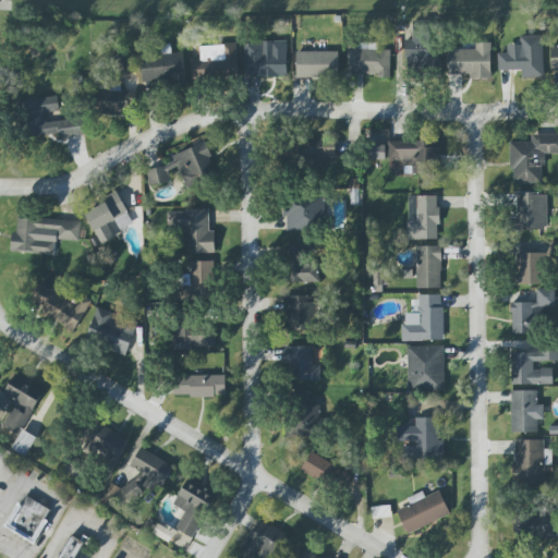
[(407,39),(405,71),(431,72),(432,21),(413,21),(413,40),(407,39)]
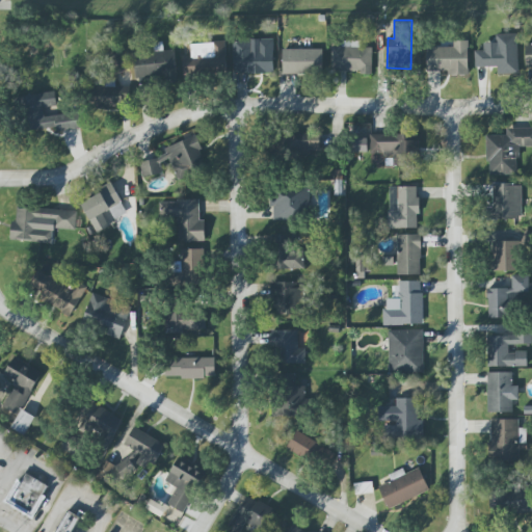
[(517,33),(496,34),(497,43),(483,43),(484,51),(475,51),(476,68),(498,67),(498,75),(519,74),(517,33)]
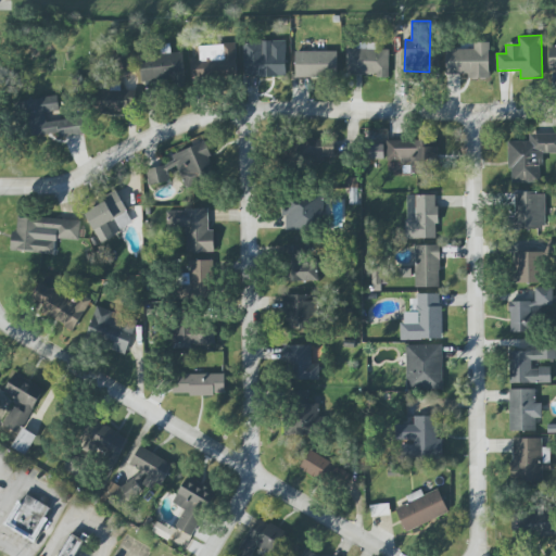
[(286,41),(243,41),(244,77),(287,76),(286,41)]
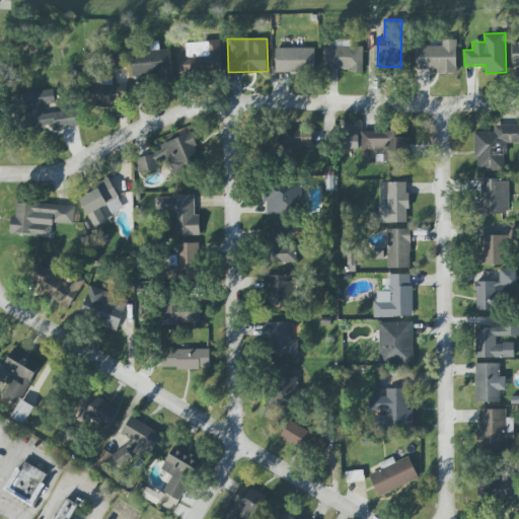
[(457,40),(442,40),(443,46),(416,47),(417,69),(436,69),(436,74),(458,73),(457,40)]
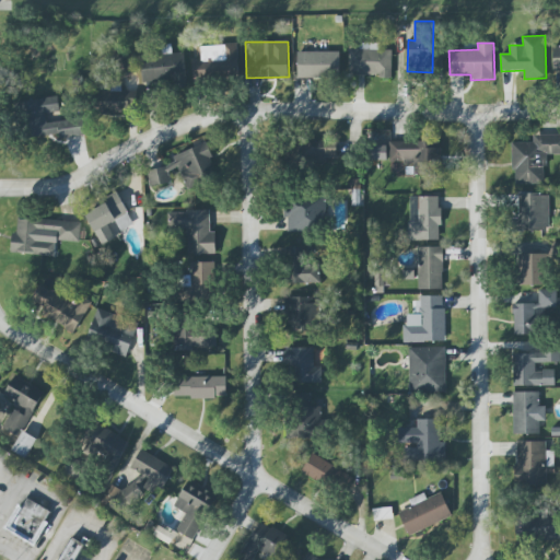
[(193,60),(194,81),(238,79),(237,45),(200,46),(201,59),(193,60)]
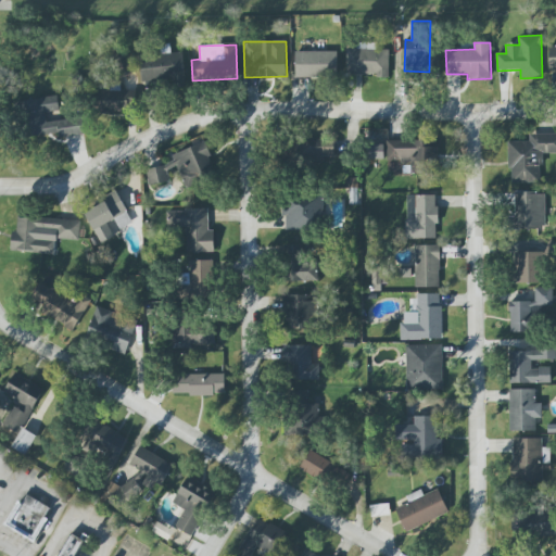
[(348,49),(389,50),(388,77),(376,77),(376,74),(348,74),(348,49)]
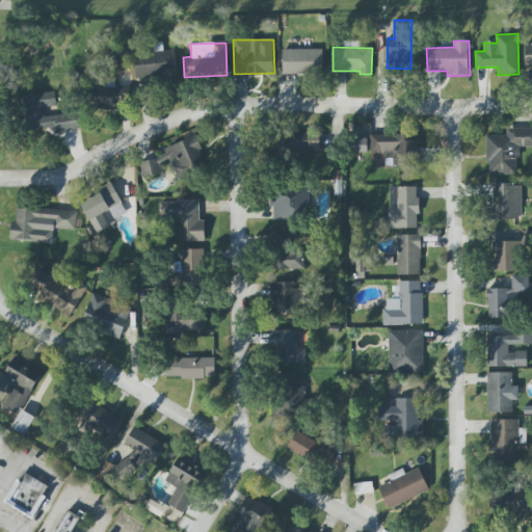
[(323,50),(284,49),(283,74),(322,74),(323,50)]
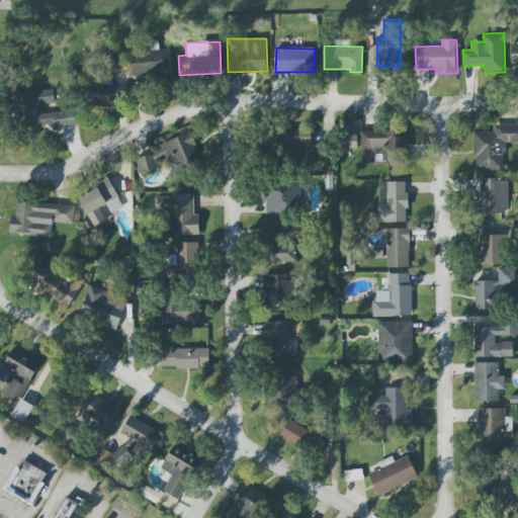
[(131,52),(132,78),(173,76),(171,50),(131,52)]
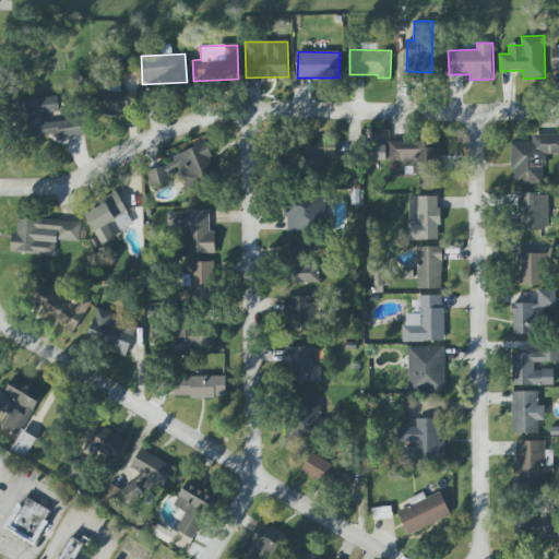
[(128,55),(135,73),(120,80),(111,62),(128,55)]
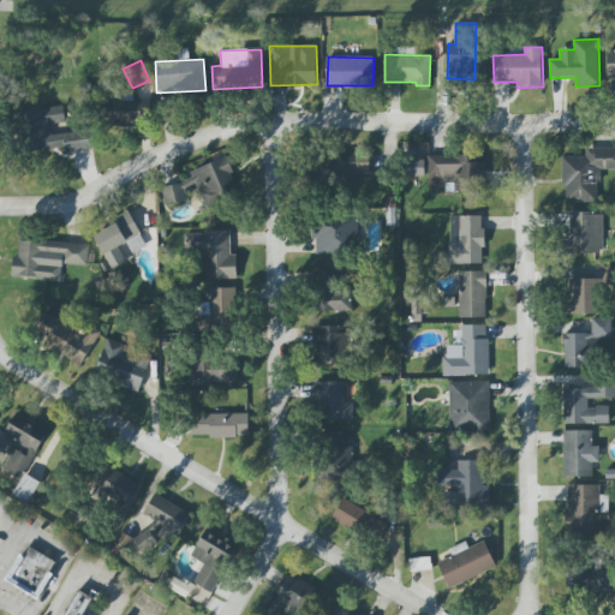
[(106,97),(107,125),(150,124),(149,100),(135,101),(135,96),(106,97)]
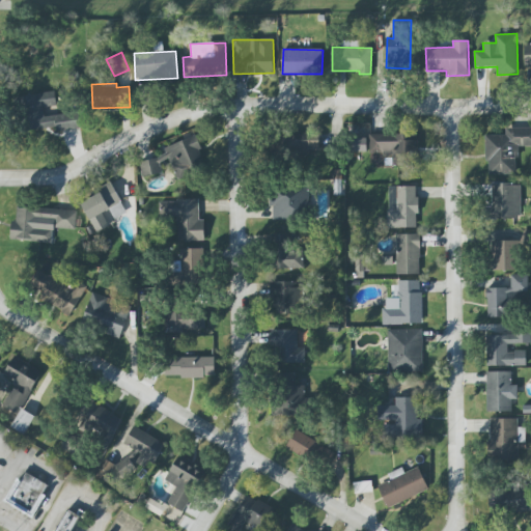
[(79,111),(45,116),(44,107),(57,105),(55,91),(26,95),(31,134),(81,127),(79,111)]
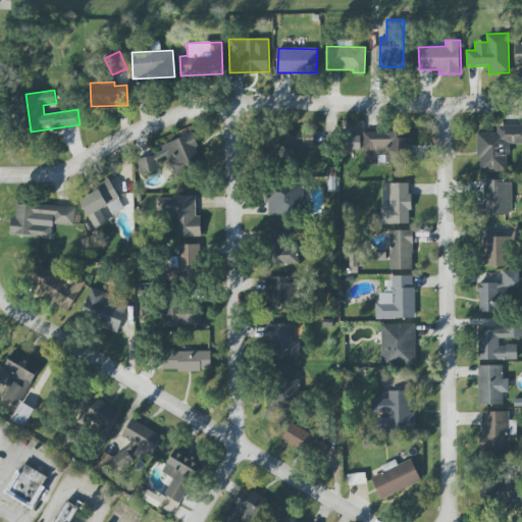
[(521,144),(521,125),(498,126),(498,133),(478,133),(478,172),(509,171),(509,145),(521,144)]
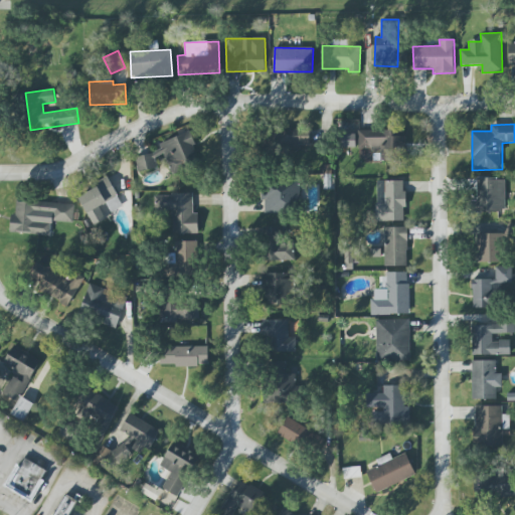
[(310,128),(274,129),(275,147),(311,146),(310,128)]
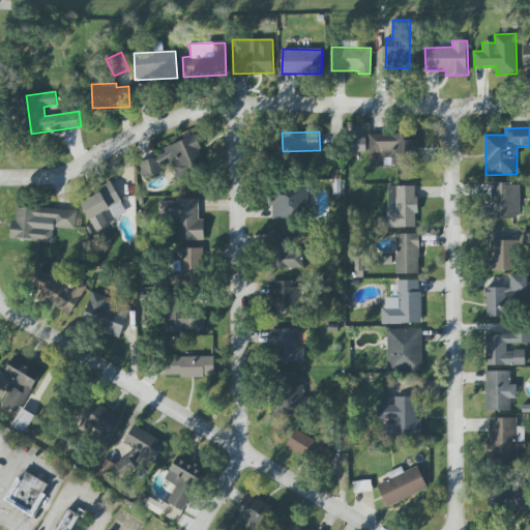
[(369,134),(370,154),(393,153),(393,166),(417,165),(416,133),(369,134)]
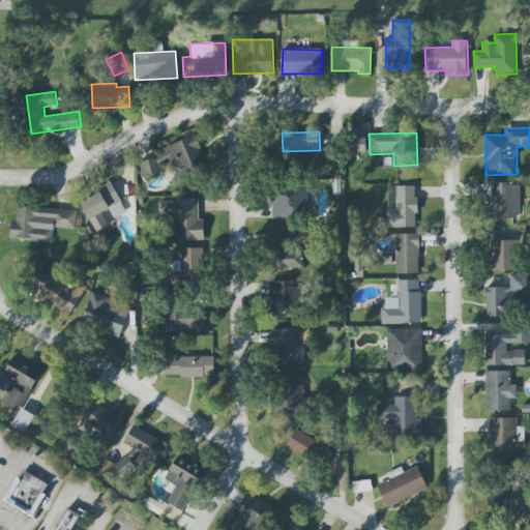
[(164,145),(166,155),(140,162),(144,177),(163,173),(160,162),(172,159),(176,179),(196,174),(195,165),(204,163),(199,138),(164,145)]
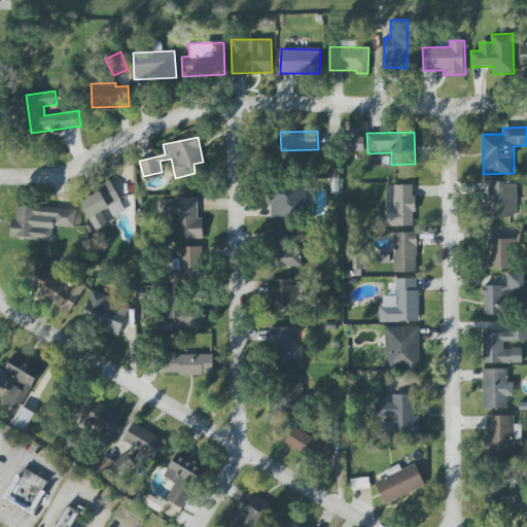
[(364,137),(347,137),(347,150),(363,151),(364,137)]
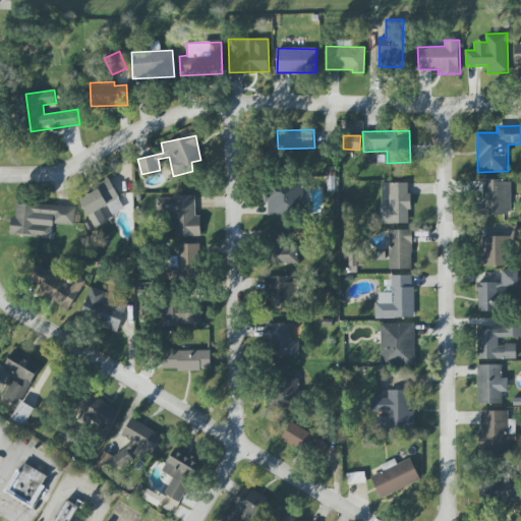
[(511,180),(483,181),(483,214),(512,214),(511,180)]
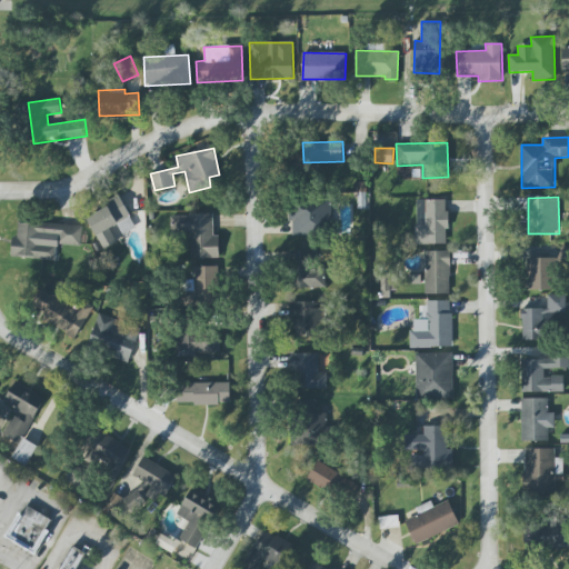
[(102,250),(117,243),(110,229),(118,225),(122,235),(136,228),(121,198),(87,215),(102,250)]
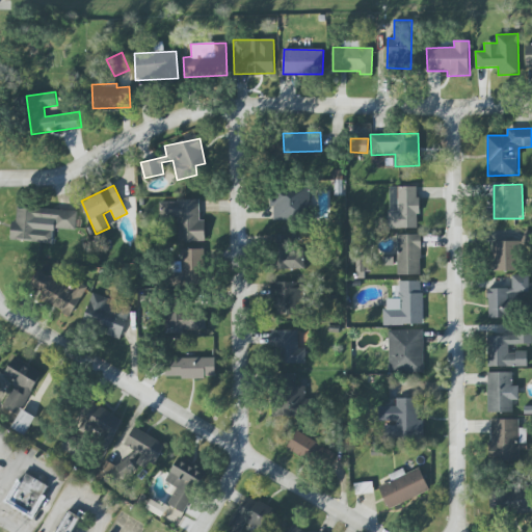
[(418,228),(418,187),(389,187),(390,229),(418,228)]
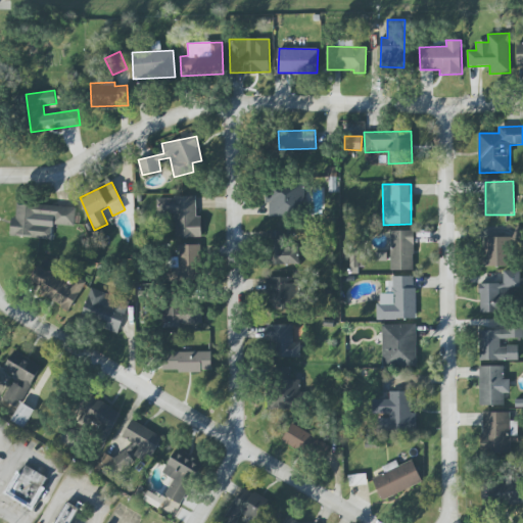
[(268,215),(304,216),(304,185),(268,185),(268,215)]
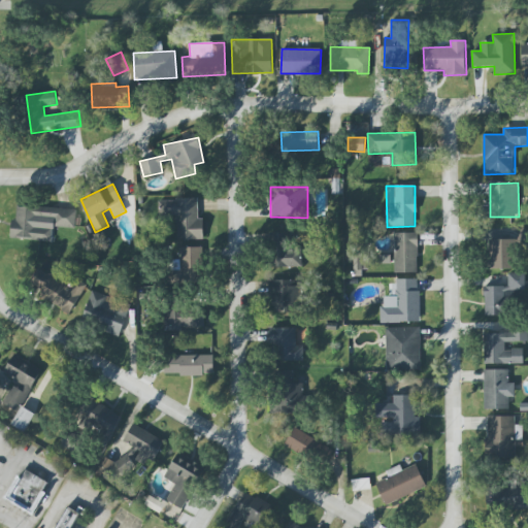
[(198,199),(160,200),(161,217),(176,217),(177,239),(203,239),(203,218),(198,218),(198,199)]
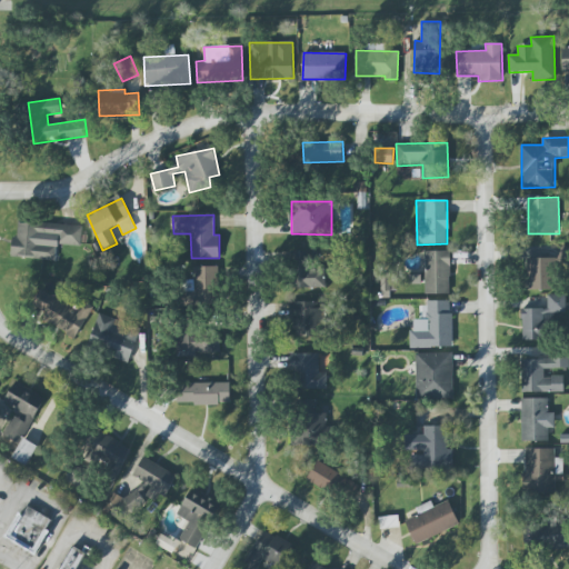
[(18,222),(17,237),(12,236),(11,257),(57,260),(58,245),(81,247),(82,226),(18,222)]
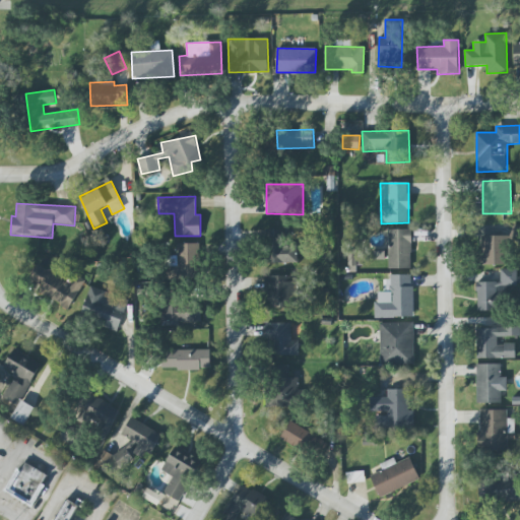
[(298,263),(297,245),(284,246),(284,229),(267,230),(267,263),(298,263)]
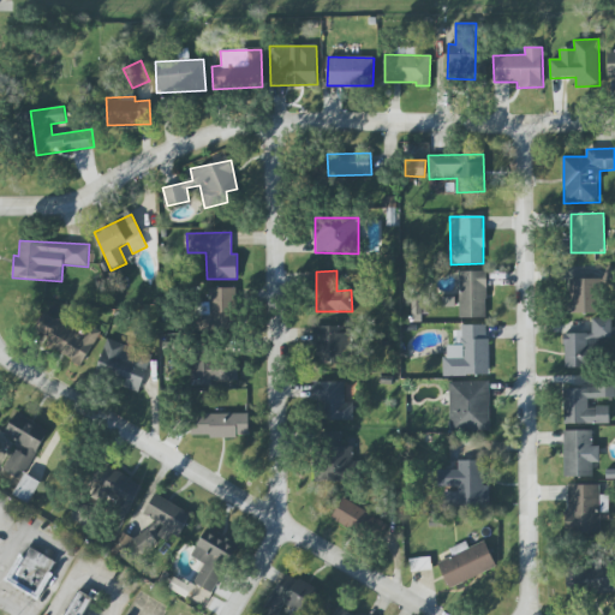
[(487,272),(458,272),(458,318),(487,317),(487,272)]
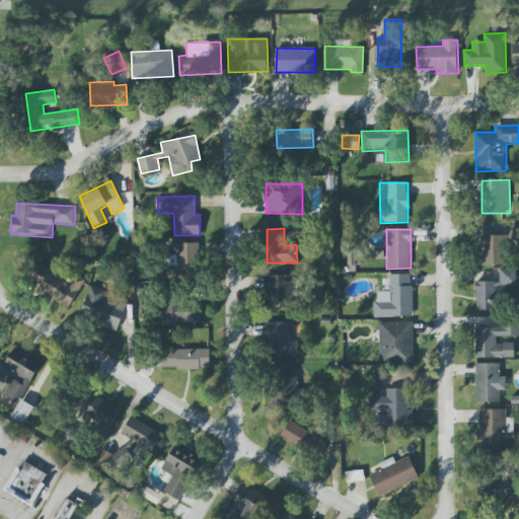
[(480,265),(504,264),(504,235),(480,235),(480,265)]
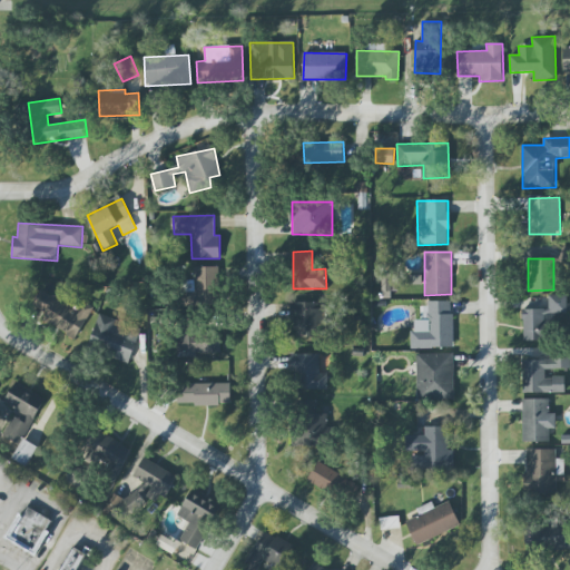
[(219,267),(195,267),(195,307),(218,307),(219,267)]
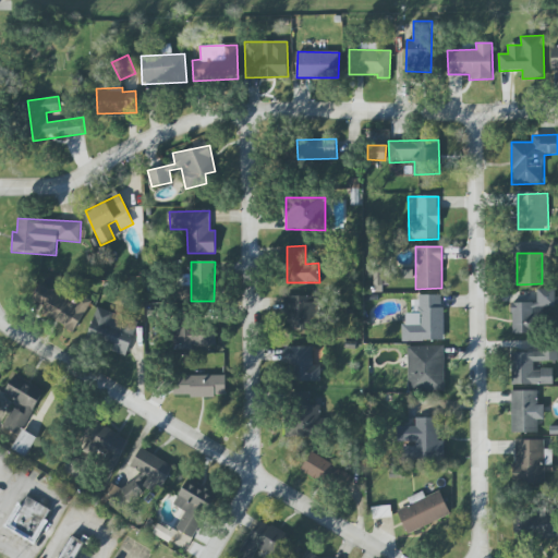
[(43,306),(38,314),(74,332),(92,300),(80,294),(75,303),(38,284),(31,300),(43,306)]
